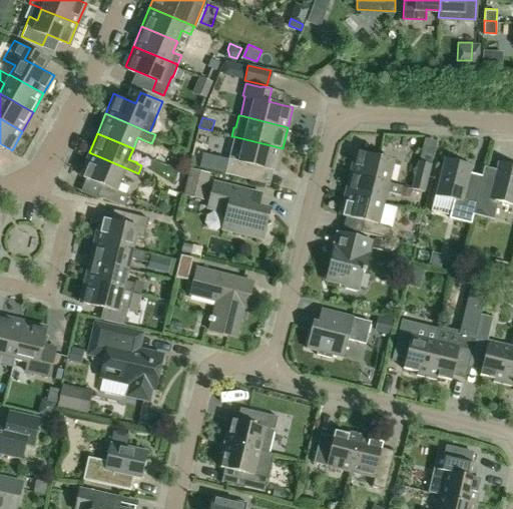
[(283,148),(233,136),(229,151),(230,151),(225,171),(250,178),(253,164),(277,169),(283,148)]
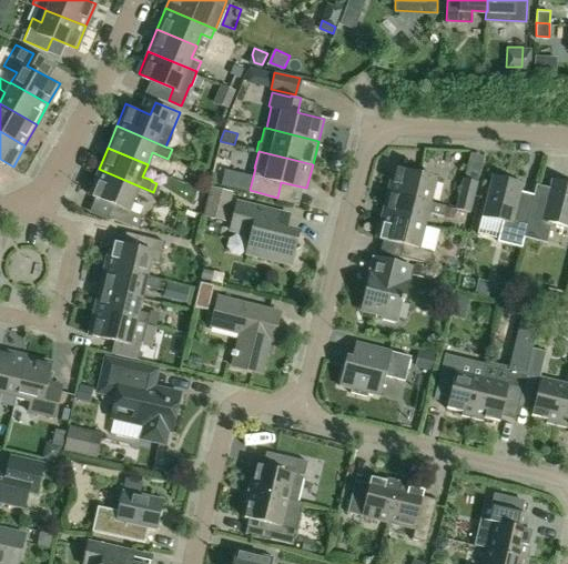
[(388,189),(430,200),(436,175),(394,165),(388,189)]
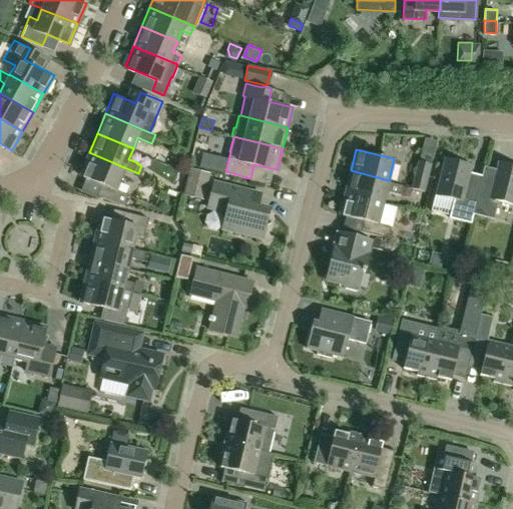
[(124,167),(89,152),(80,172),(102,181),(98,193),(119,201),(124,203),(129,192),(125,191),(128,184),(119,180),(124,167)]
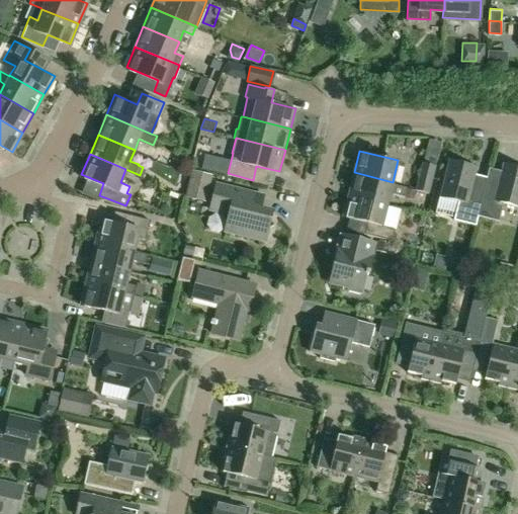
[(476,224),(478,213),(490,166),(489,166),(487,175),(475,172),(477,165),(450,158),(440,195),(458,199),(453,218),(476,224)]
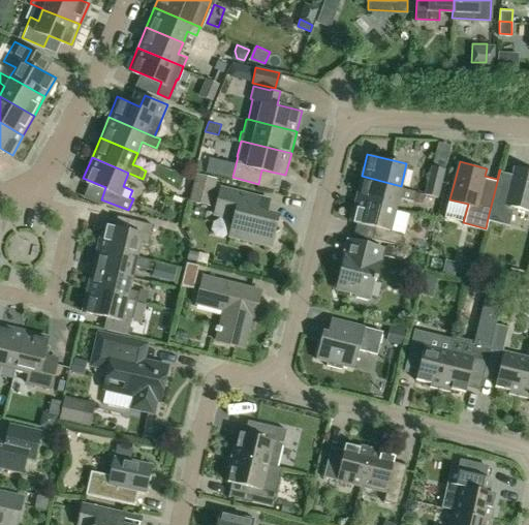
[(426,192),(437,195),(443,168),(433,165),(426,191),(426,192)]
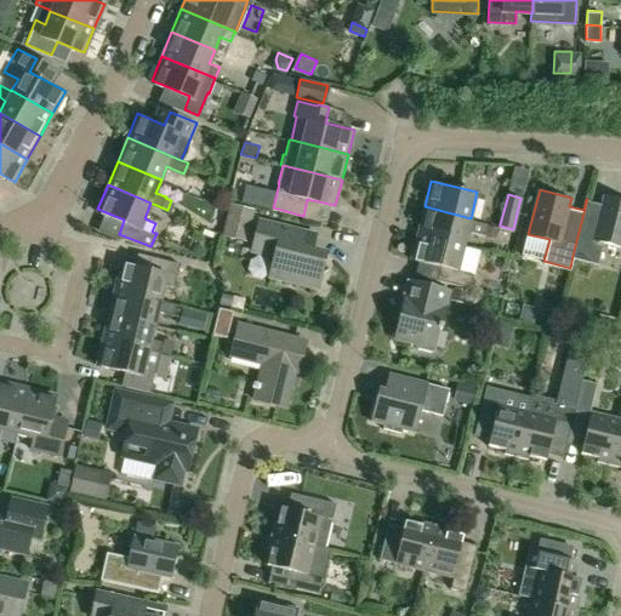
[(573,256),(598,263),(603,241),(620,245),(620,198),(604,194),(602,203),(587,199),(573,256)]
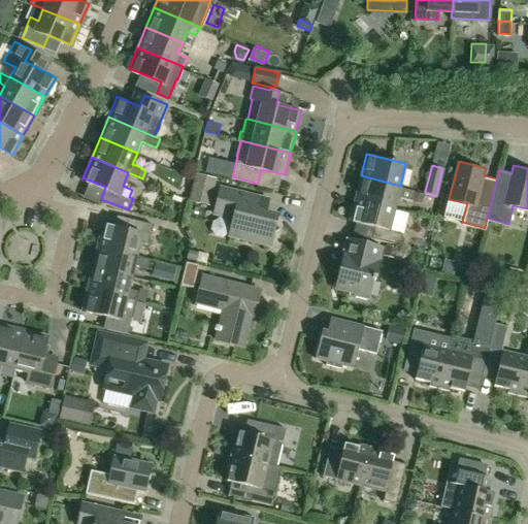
[(195,171),(189,198),(209,203),(217,176),(195,171)]
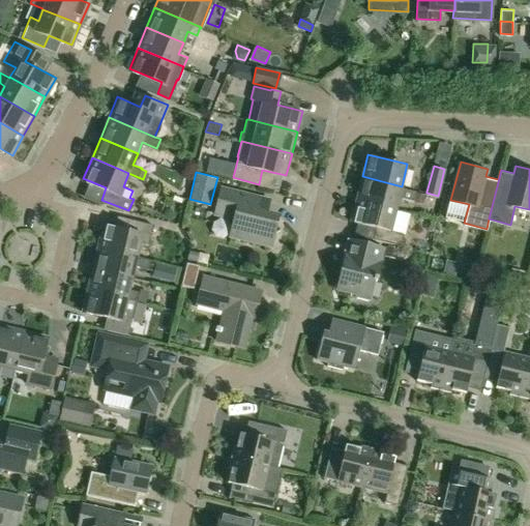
[(362,176),(357,197),(395,207),(399,196),(414,199),(416,190),(402,186),(362,176)]
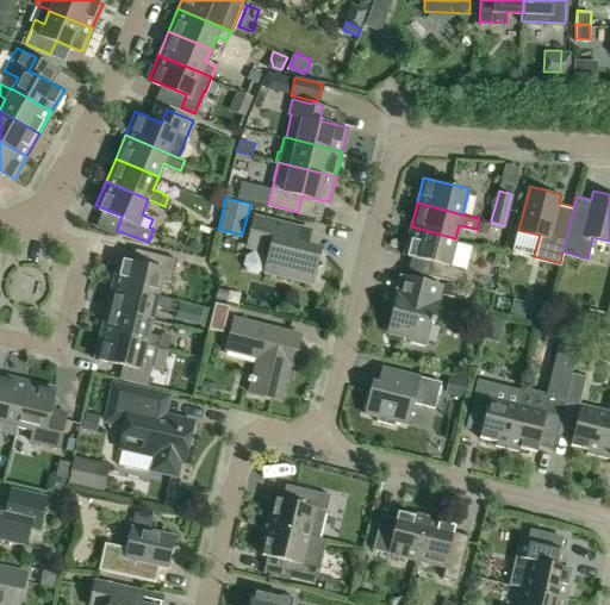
[(318,256),(321,245),(307,243),(310,228),(255,213),(248,243),(271,249),(266,268),(312,280),(315,268),(322,263),(318,256)]
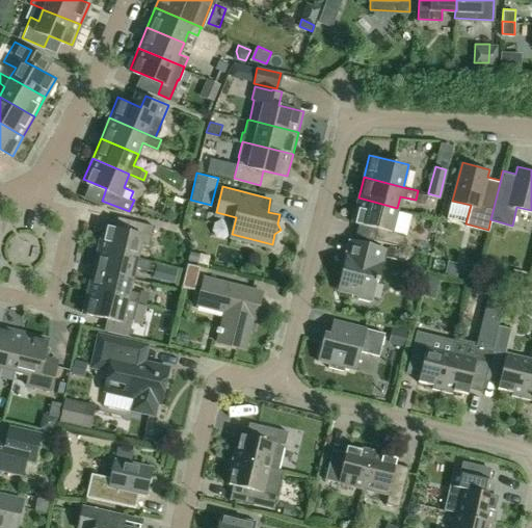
[(418,190),(416,200),(425,203),(428,193),(428,192),(418,190)]
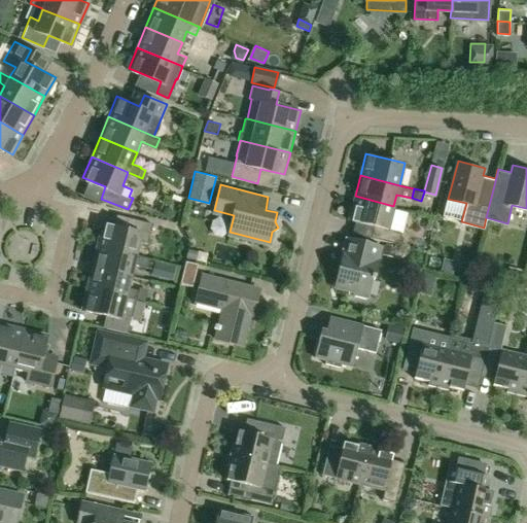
[(388,228),(393,206),(355,196),(349,218),(374,223),(371,236),(398,243),(401,231),(388,228)]
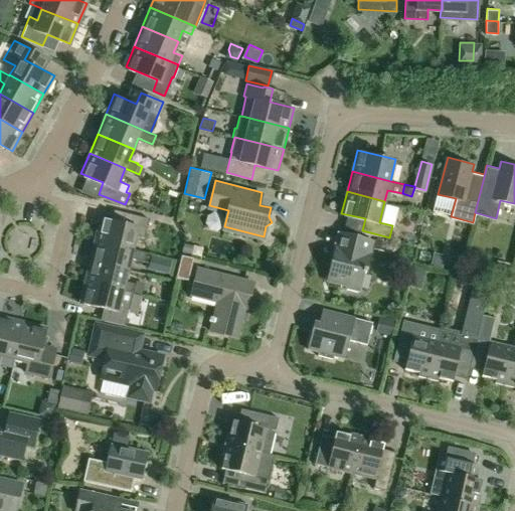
[(101,217),(96,237),(134,247),(137,234),(145,236),(149,216),(137,213),(134,225),(101,217)]
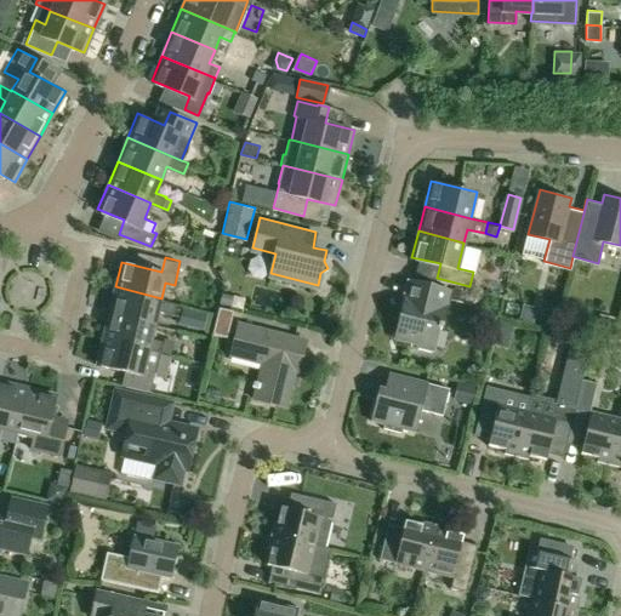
[(442,329),(448,303),(440,302),(444,287),(406,278),(403,295),(405,296),(394,336),(419,342),(417,347),(433,351),(438,328),(442,329)]
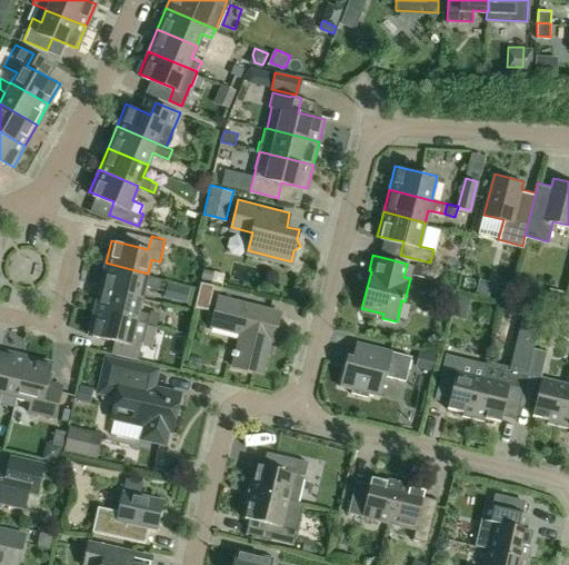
[(415,274),(426,276),(429,265),(417,261),(415,274)]
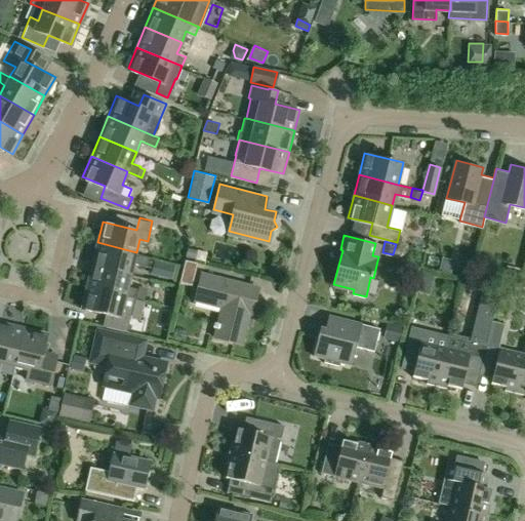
[(97,242),(92,264),(131,273),(133,262),(147,266),(149,255),(136,252),(97,242)]
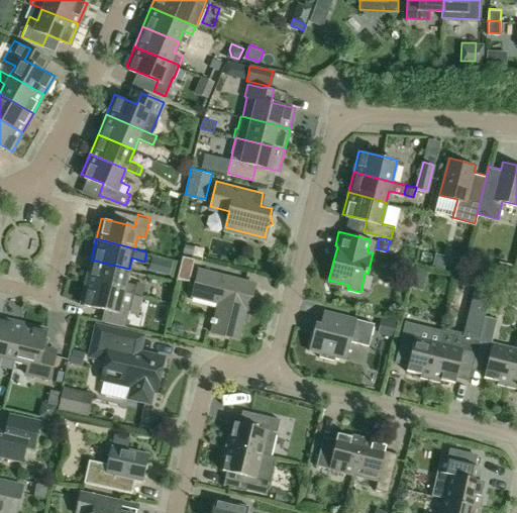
[(195,244),(186,241),(184,250),(193,252),(195,244)]
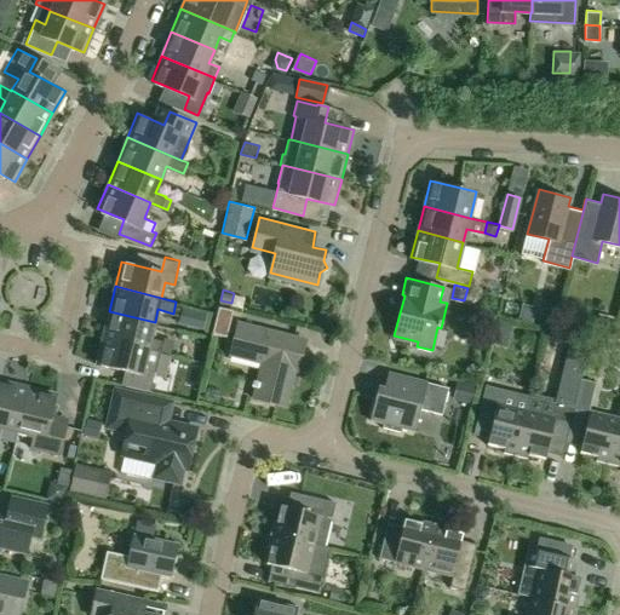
[(218,305),(214,322),(231,326),(235,308),(218,305)]
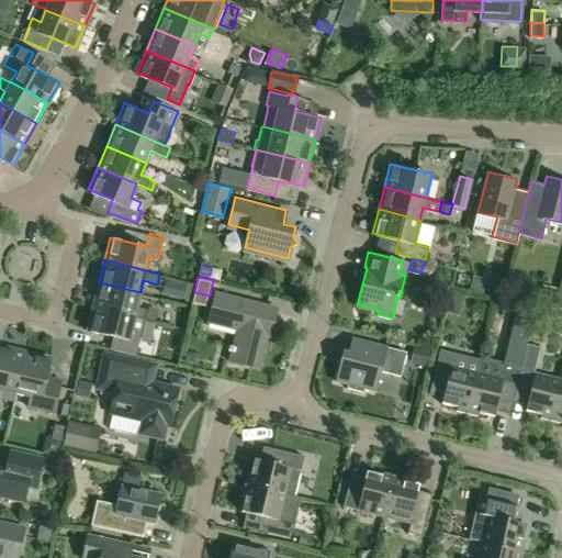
[(505,281),(493,278),(491,289),(502,291),(505,281)]
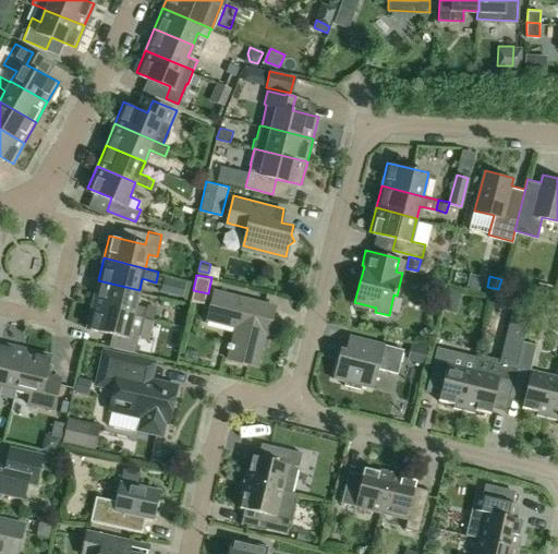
[(179,278),(176,293),(184,296),(189,280),(179,278)]
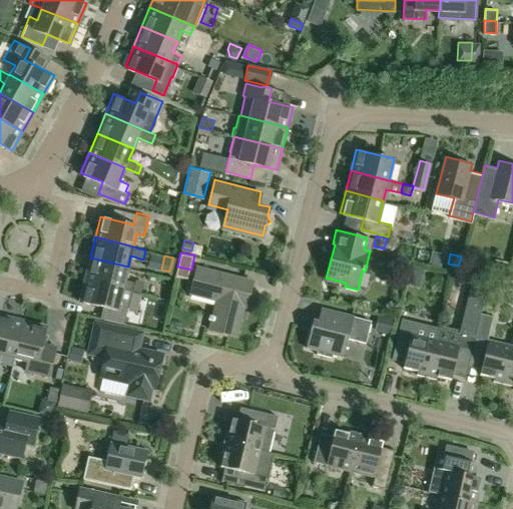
[(128,267),(90,258),(85,279),(132,290),(134,281),(125,279),(128,267)]
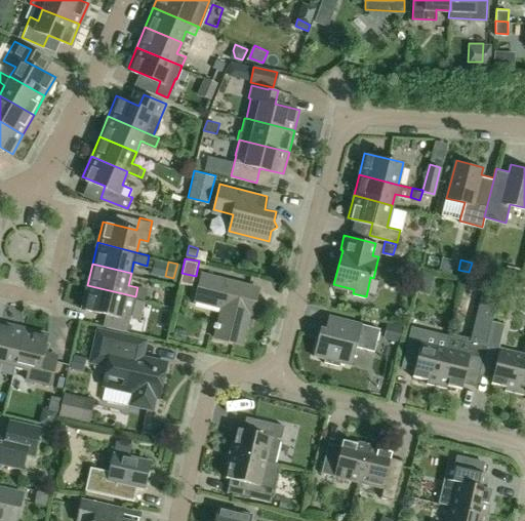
[(508,266),(506,275),(519,278),(522,269),(508,266)]
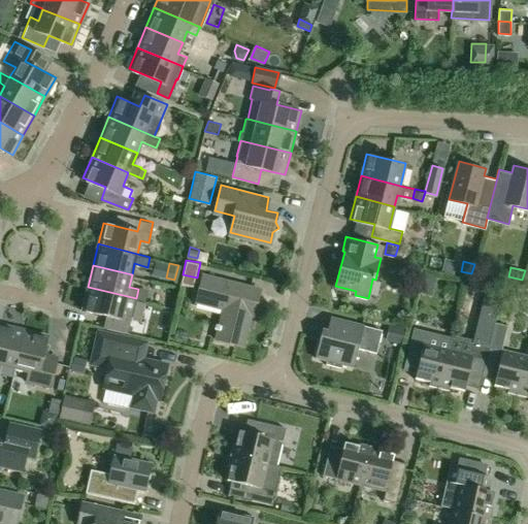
[(257,302),(260,287),(203,273),(196,300),(224,307),(220,324),(216,323),(215,327),(219,328),(216,337),(230,340),(231,337),(243,340),(254,301),(257,302)]
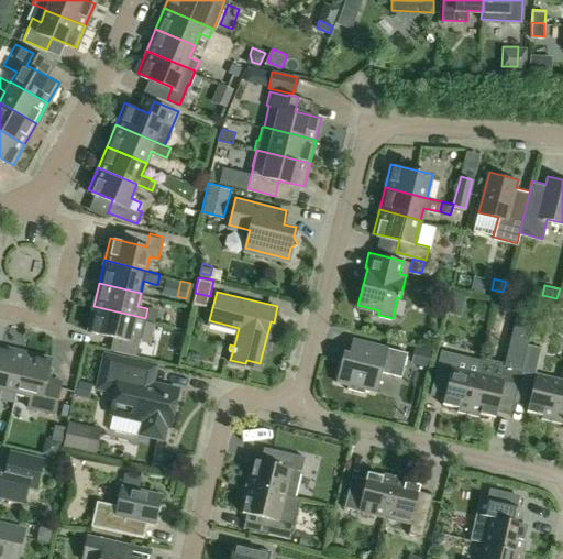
[(451,296),(448,311),(461,315),(465,300),(451,296)]
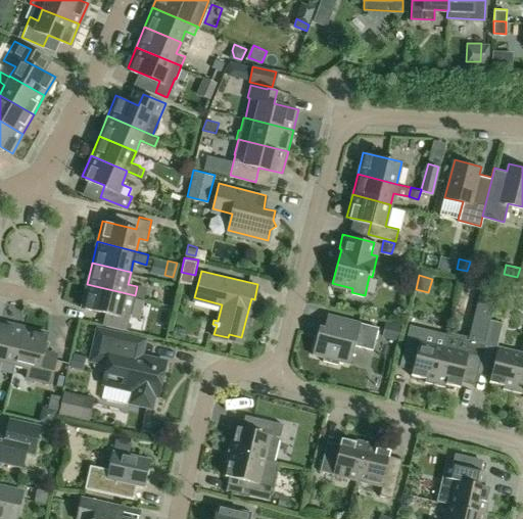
[(144,297),(147,285),(140,283),(137,295),(144,297)]
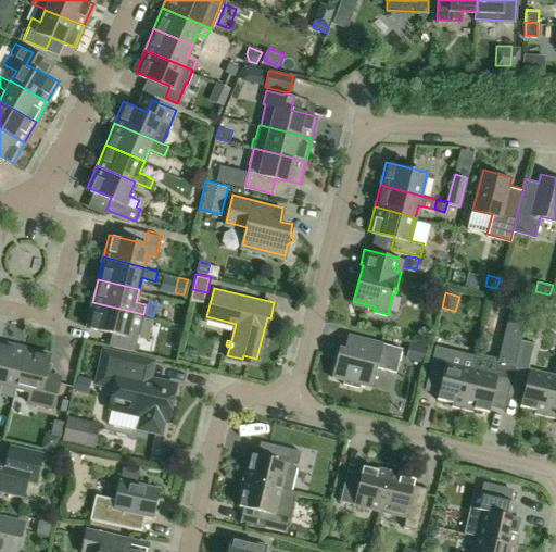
[(135,350),(143,314),(92,302),(87,325),(112,331),(109,345),(135,350)]
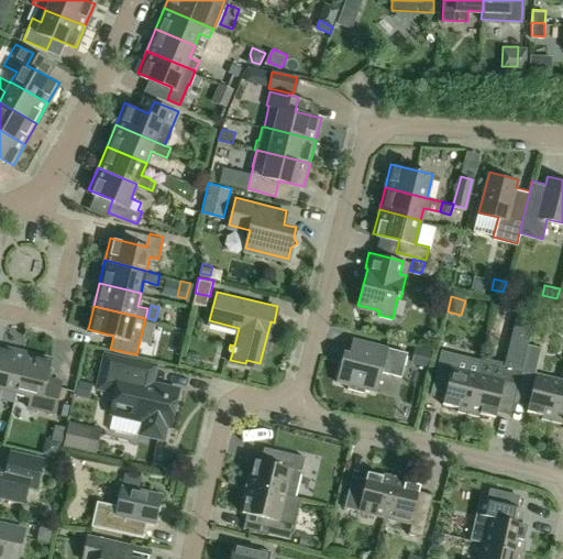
[(401,375),(408,351),(352,338),(349,352),(343,351),(337,380),(348,383),(346,387),(364,392),(365,387),(376,391),(382,371),(401,375)]
